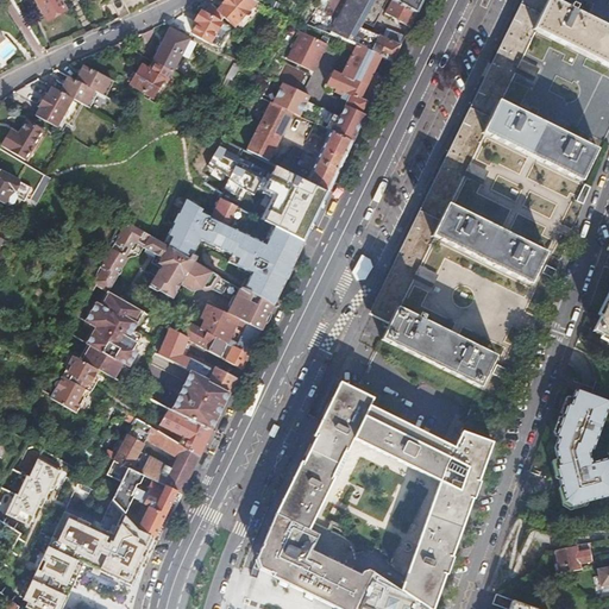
[(37,5),(46,20),(64,11),(61,2),(58,0),(38,0),(41,2),(37,5)]
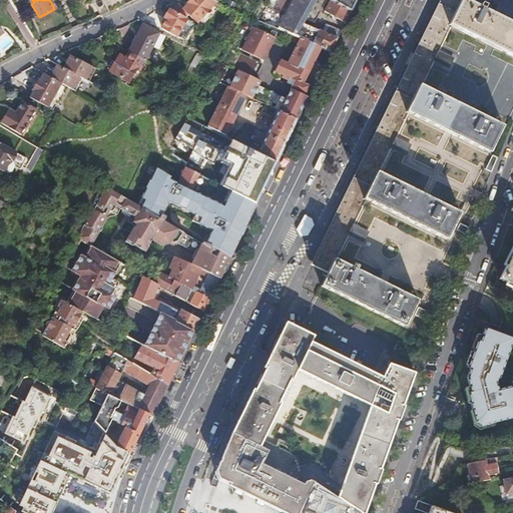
[(100,16),(109,12),(102,0),(100,0),(94,3),(100,16)]
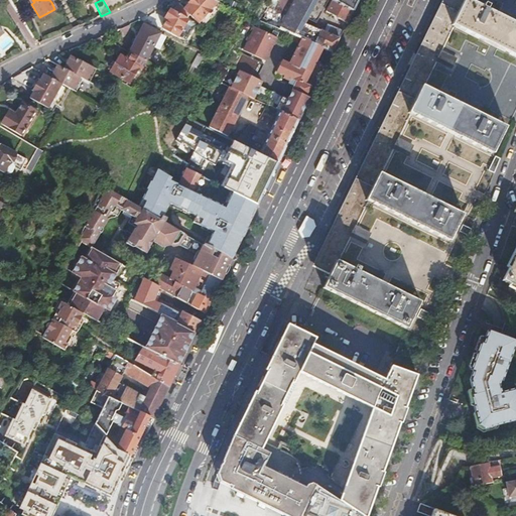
[(119,8),(126,5),(123,0),(103,0),(110,12),(119,8)]
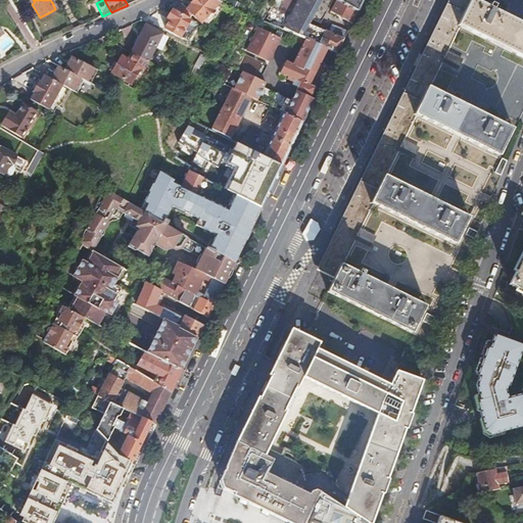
[(193,4),(187,9),(201,21),(214,10),(201,0),(194,0),(192,3),(193,4)]
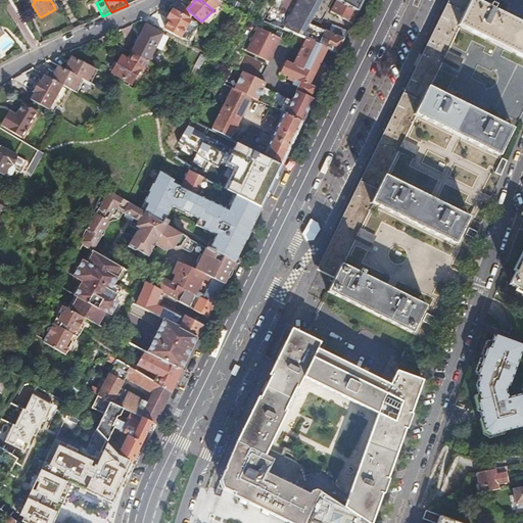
[(332,0),(298,0),(283,29),(297,36),(298,36),(327,48),(337,52),(348,31),(335,25),(331,32),(318,26),(332,0)]
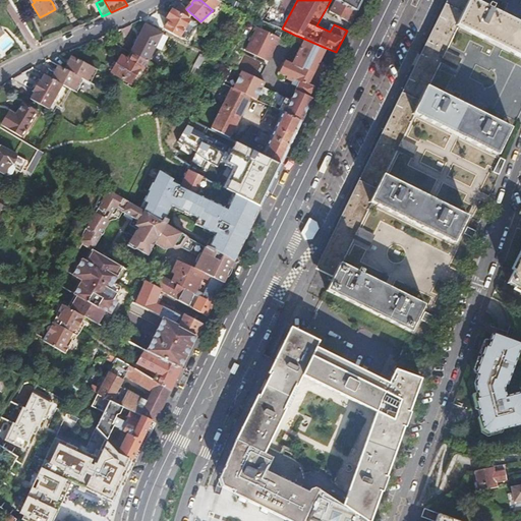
[(375,147),(315,269),(333,277),(340,264),(341,265),(354,239),(358,229),(371,204),(370,204),(384,176),(385,176),(398,150),(402,140),(414,115),(413,115),(426,88),(427,89),(431,80),(441,61),(455,68),(460,58),(446,51),(458,26),(520,56),(520,0),(447,0),(424,48),(420,55),(417,54),(412,65),(415,66),(375,147)]
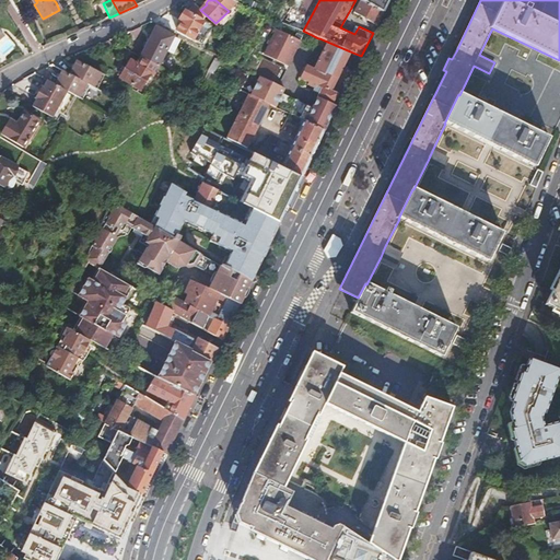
[(376,24),(383,12),(361,0),(360,0),(354,12),(376,24)]
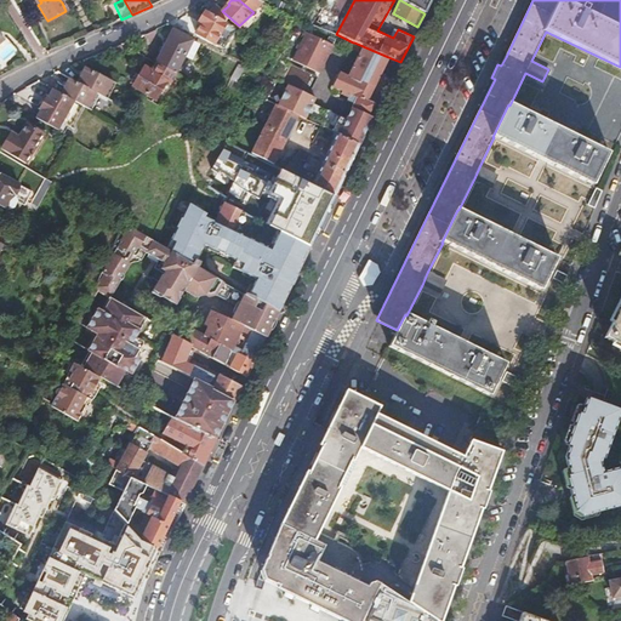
[(400,0),(425,13),(431,0),(400,0)]
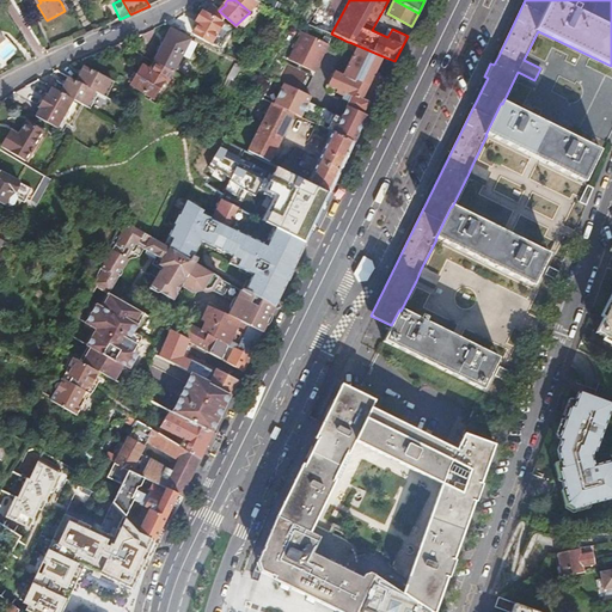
[(200,22),(194,31),(212,41),(222,23),(202,12),(197,20),(200,22)]
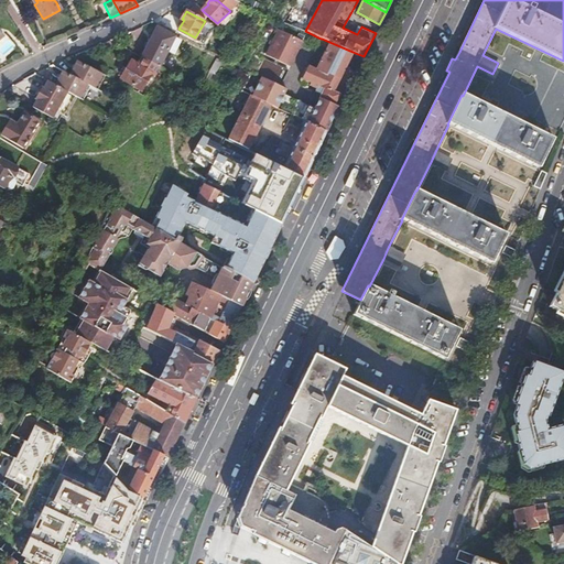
[(170,45),(174,36),(156,28),(142,57),(156,66),(160,67),(170,45)]
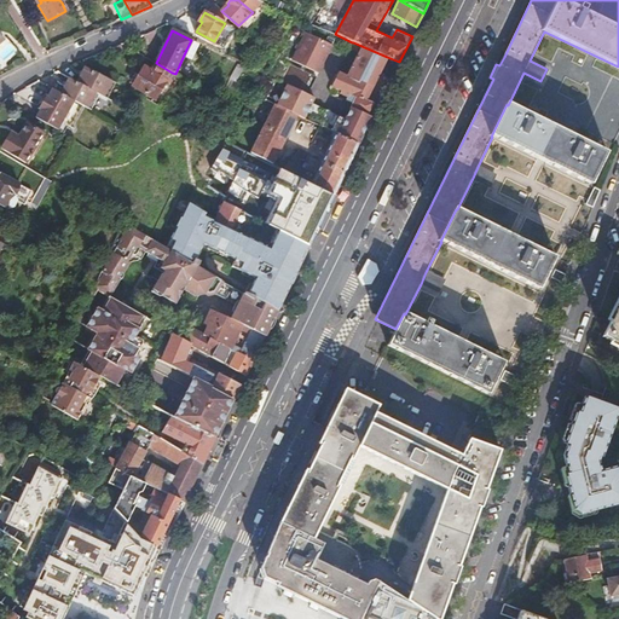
[(334,46),(307,33),(293,61),(319,74),(334,46)]
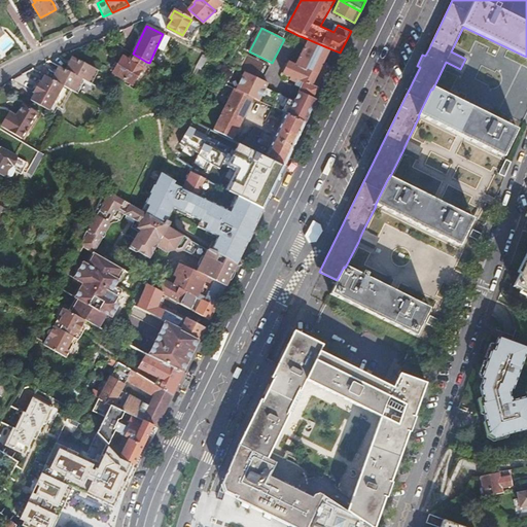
[(4,34),(8,39),(12,44),(22,55),(22,54),(4,34)]
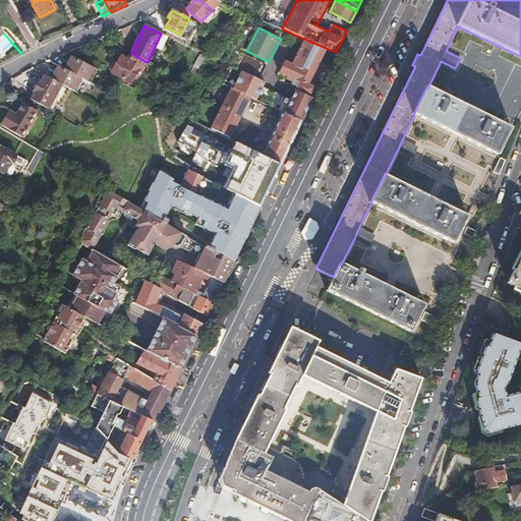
[(161,34),(157,42),(163,45),(167,37),(161,34)]
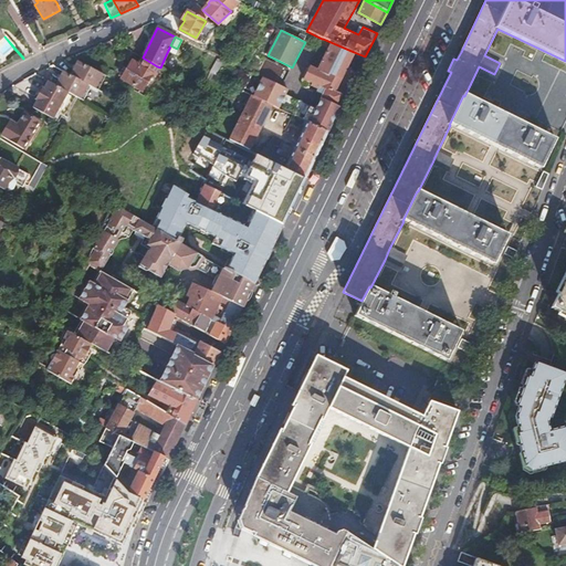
[(335,91),(354,52),(323,39),(322,39),(320,44),(328,48),(317,69),(311,65),(304,79),(320,86),(317,91),(323,94),(322,97),(336,104),(342,94),(335,91)]
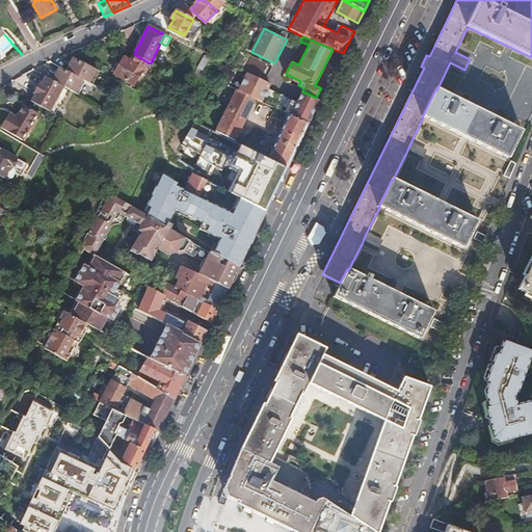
[(0,65),(22,55),(12,45),(2,54),(0,55),(0,65)]
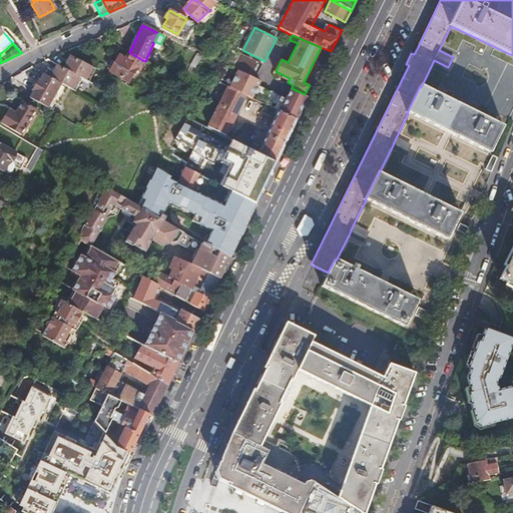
[(128,82),(142,60),(129,52),(124,59),(119,57),(110,72),(128,82)]
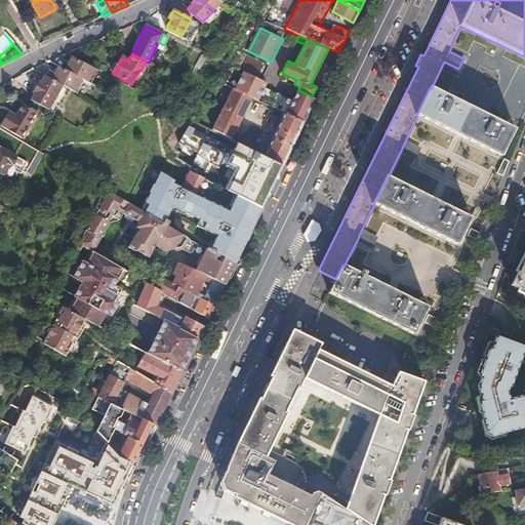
[(202,54),(196,66),(201,69),(207,57),(202,54)]
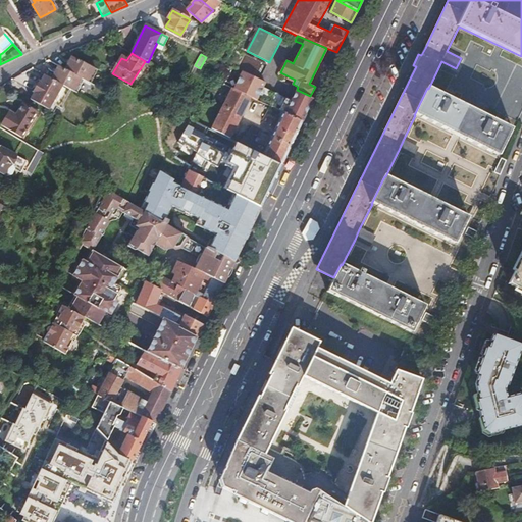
[(243,72),(235,89),(251,97),(282,112),(302,122),(314,98),(310,96),(297,90),(292,101),(265,88),(267,84),(261,81),(268,65),(246,54),(238,69),(243,71),(243,72)]
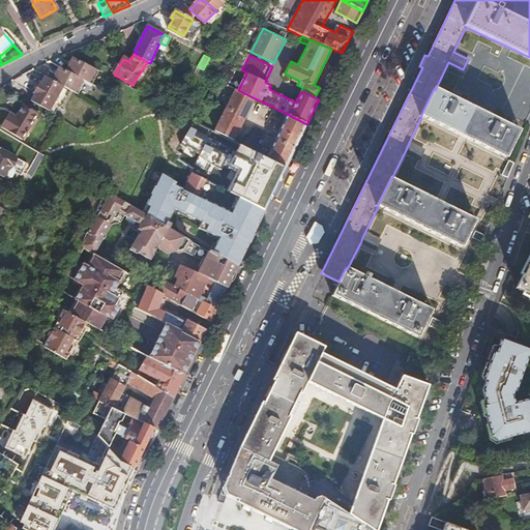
[(97,70),(72,57),(68,64),(75,68),(71,74),(83,80),(85,81),(90,84),(97,70)]
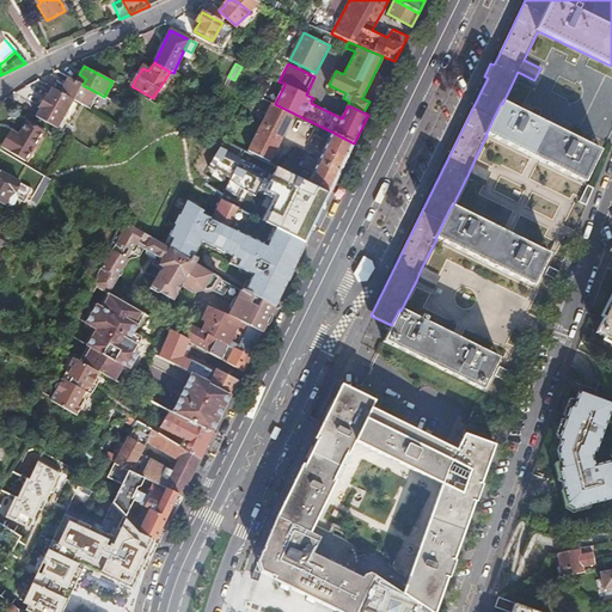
[(86,79),(79,74),(75,81),(83,85),(86,79)]
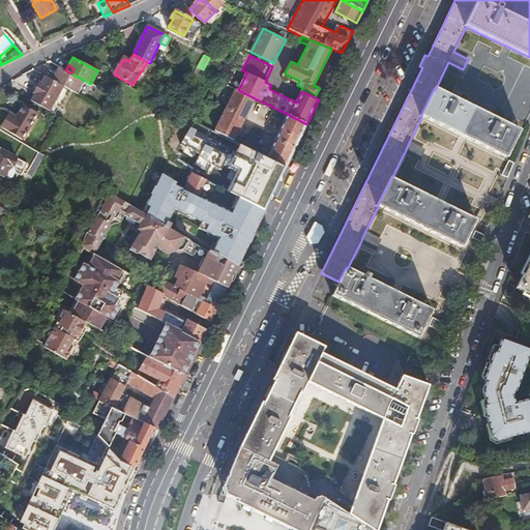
[(65,70),(58,66),(56,74),(62,77),(59,83),(76,92),(83,80),(71,74),(65,70)]
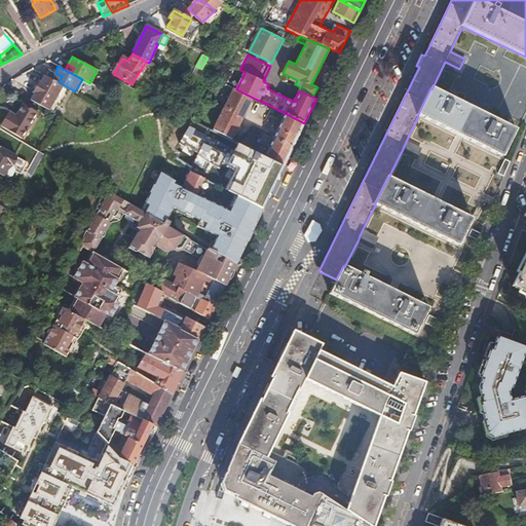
[(99,71),(97,70),(89,83),(91,84),(99,71)]
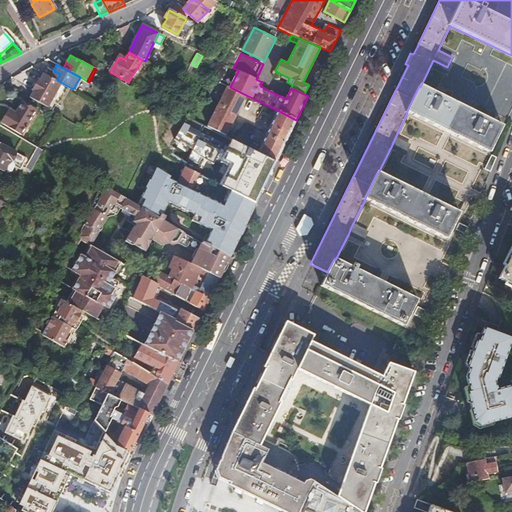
[(60,74),(54,71),(51,76),(57,80),(60,74)]
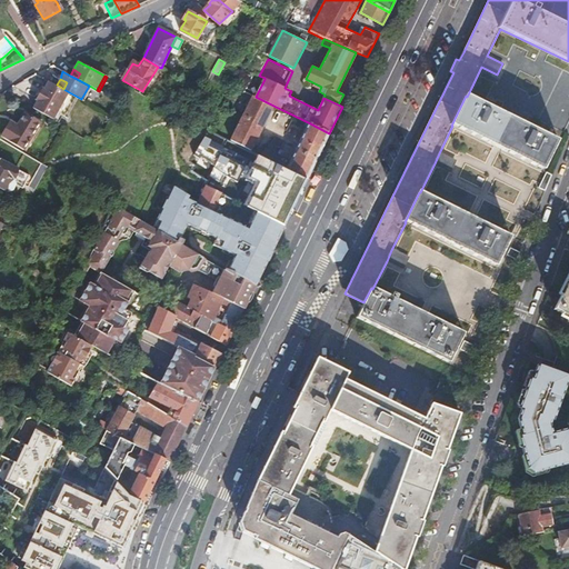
[(32,109),(52,120),(58,111),(63,115),(75,97),(48,81),(43,89),(42,88),(36,100),(37,101),(32,109)]
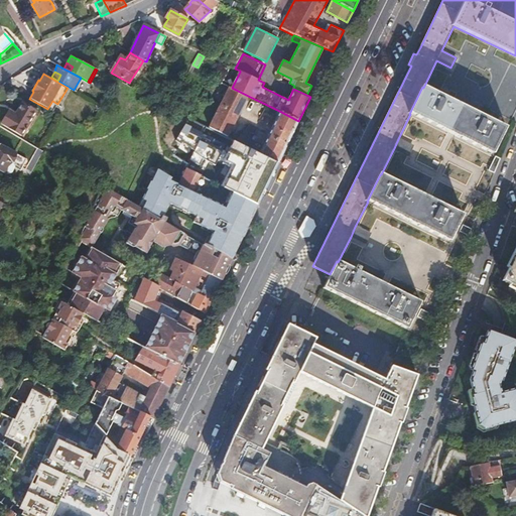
[(81,78),(74,90),(77,91),(83,79),(81,78)]
